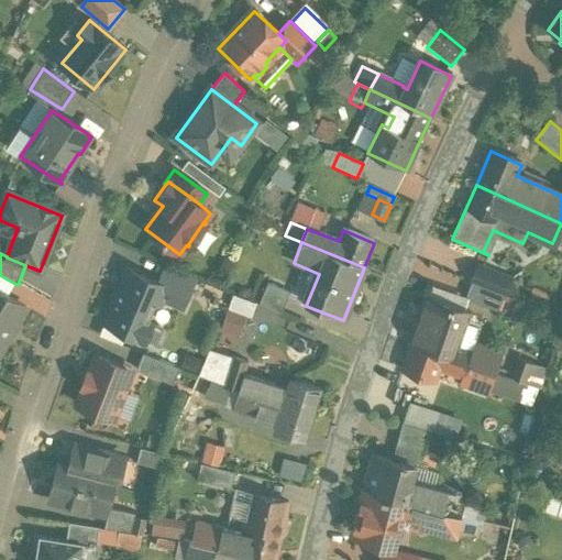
[(195,278),(165,265),(157,283),(167,287),(161,300),(182,309),(195,278)]
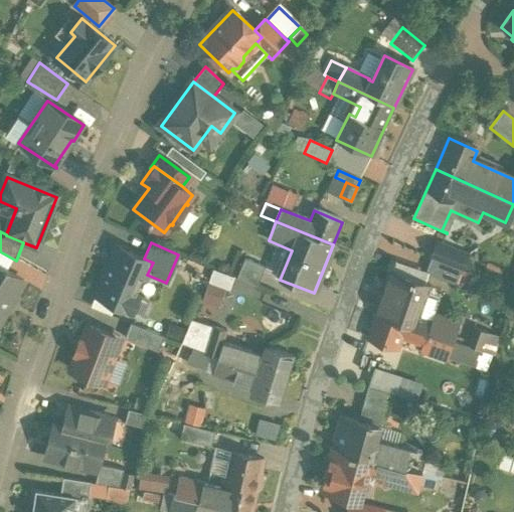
[(467,257),(437,244),(431,260),(461,271),(467,257)]
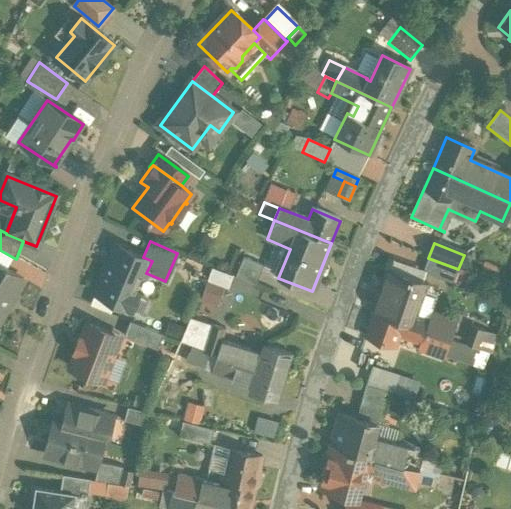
[(143,257),(119,247),(117,254),(113,252),(101,280),(105,282),(107,287),(114,290),(119,288),(129,292),(134,291),(140,277),(144,278),(146,273),(152,261),(143,257)]
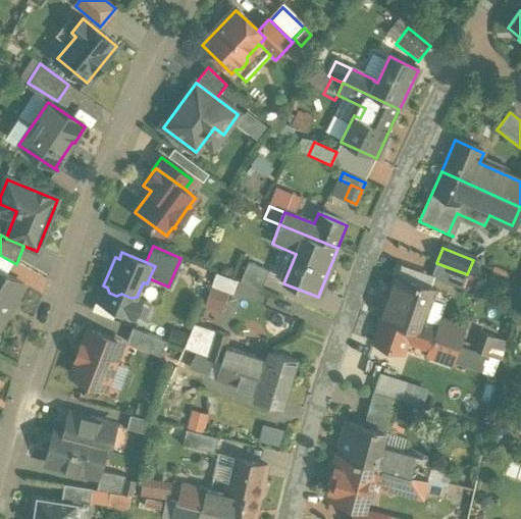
[(269,271),(248,262),(240,283),(260,292),(269,271)]
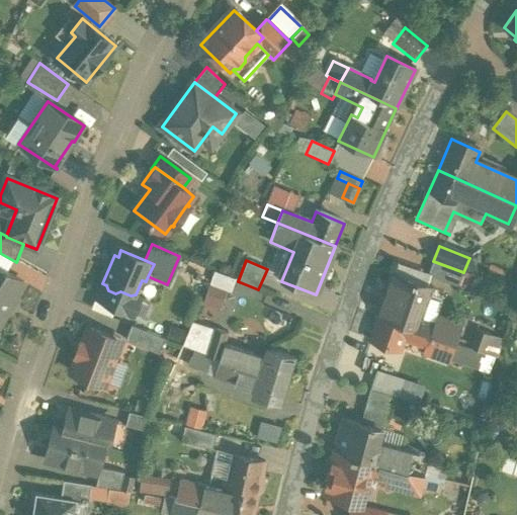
[(463,272),(433,261),(427,276),(457,287),(463,272)]
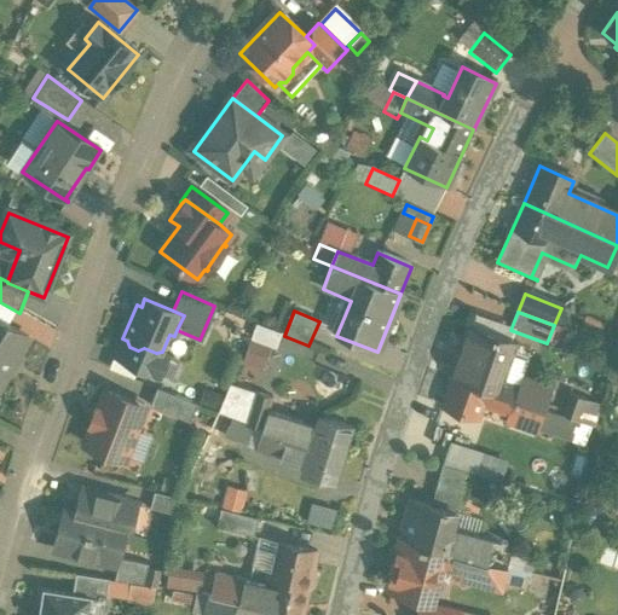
[(0,386),(28,338),(0,323),(0,386)]
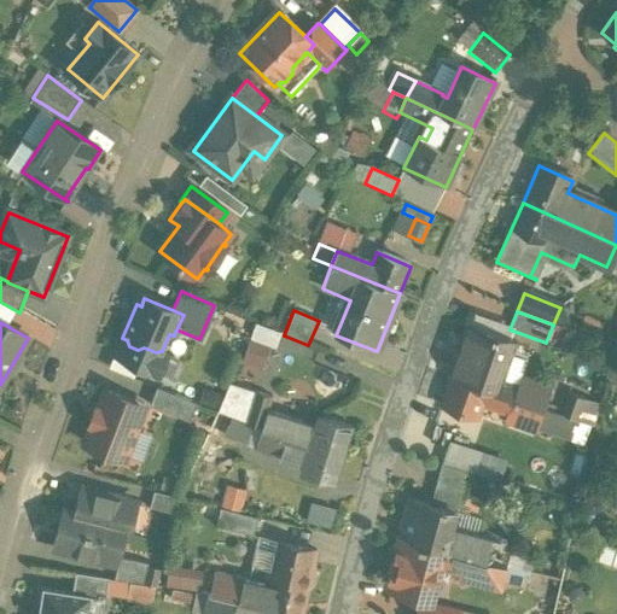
[(469,327),(450,379),(452,380),(514,402),(519,387),(518,387),(499,380),(511,344),(496,339),(498,337),(469,327)]
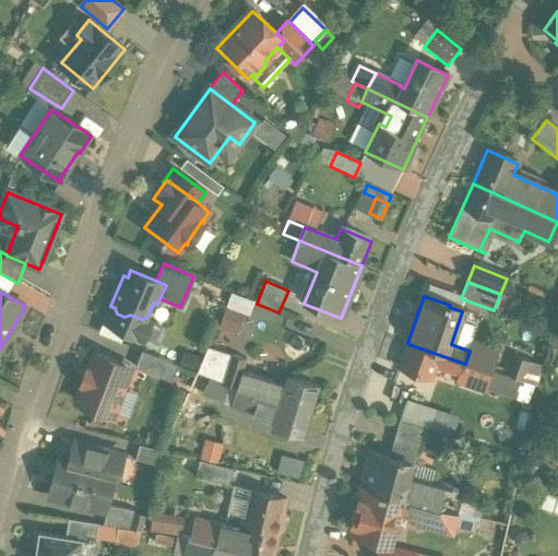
[(498,352),(472,342),(469,351),(470,351),(465,364),(491,373),(498,352)]
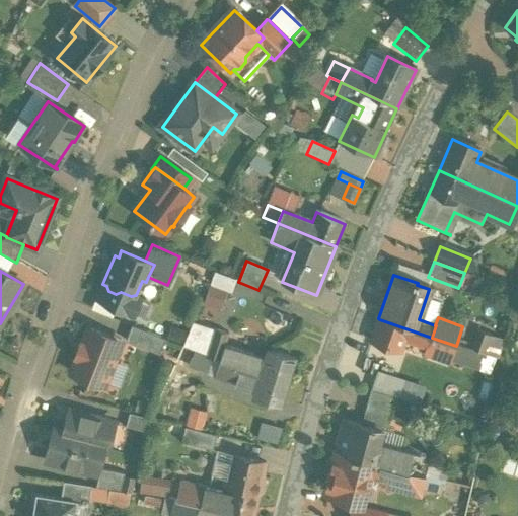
[(432,338),(379,319),(371,342),(399,352),(403,341),(427,350),(424,356),(449,365),(456,346),(432,338)]
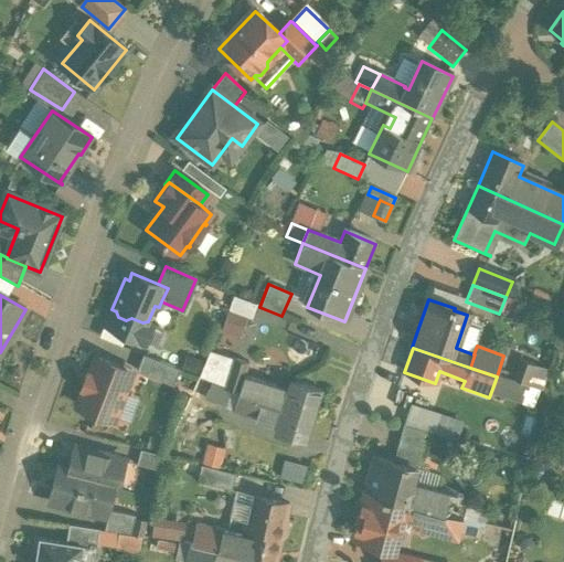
[(248,364),(210,352),(200,378),(212,382),(232,391),(240,393),(244,378),(248,364)]
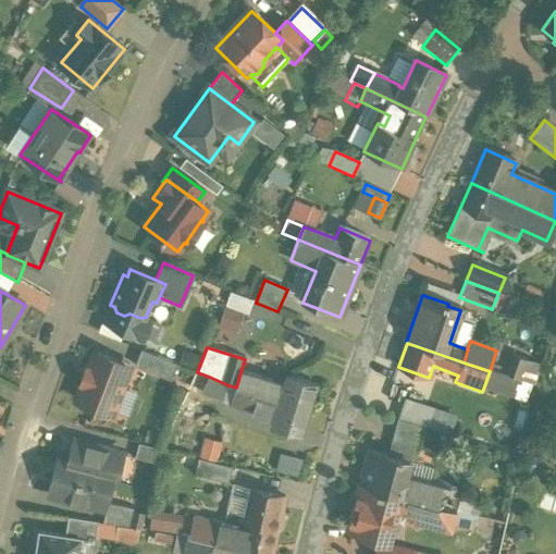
[(177,365),(141,351),(135,367),(171,381),(177,365)]
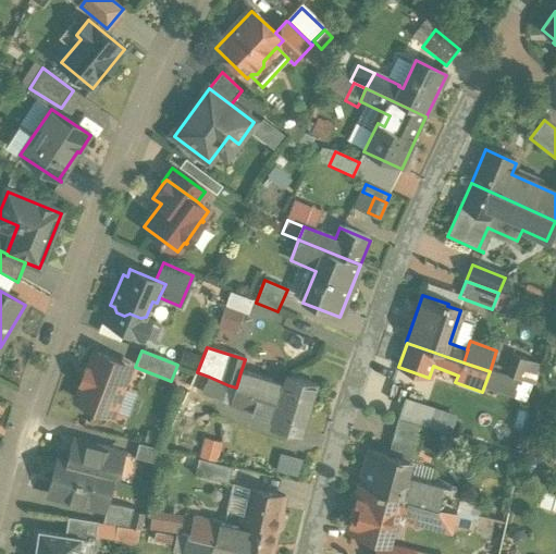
[(131,367),(96,353),(89,370),(87,369),(81,383),(84,384),(77,402),(111,415),(131,367)]
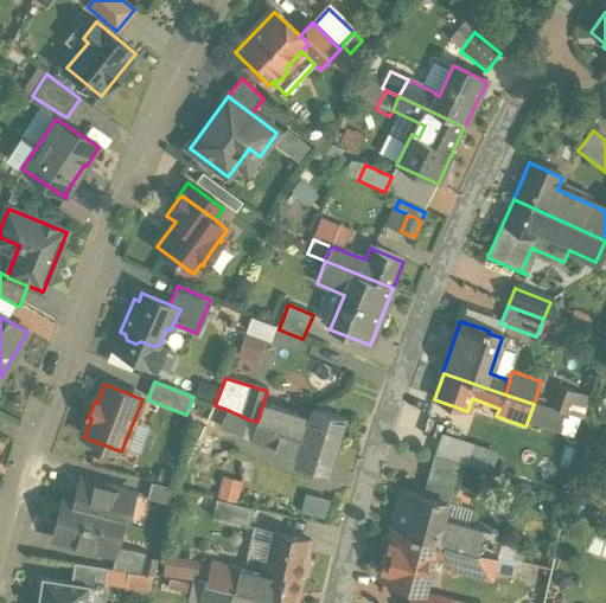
[(557,387),(550,408),(566,414),(574,393),(557,387)]
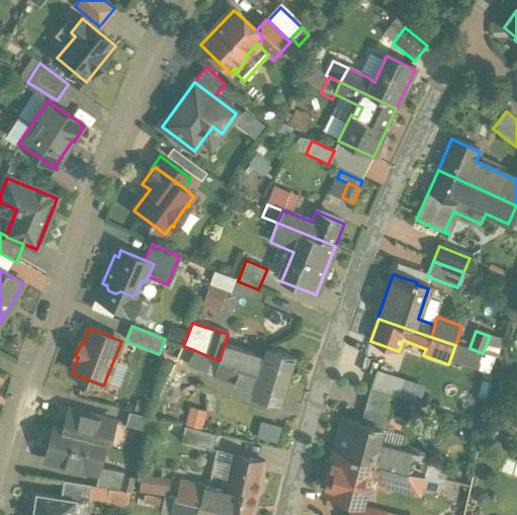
[(263,358),(224,346),(220,360),(235,366),(288,382),(294,359),(266,350),(263,358)]
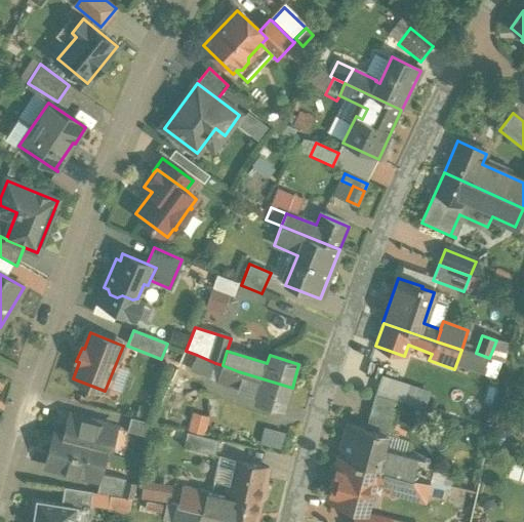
[(215,363),(197,355),(191,371),(209,378),(215,363)]
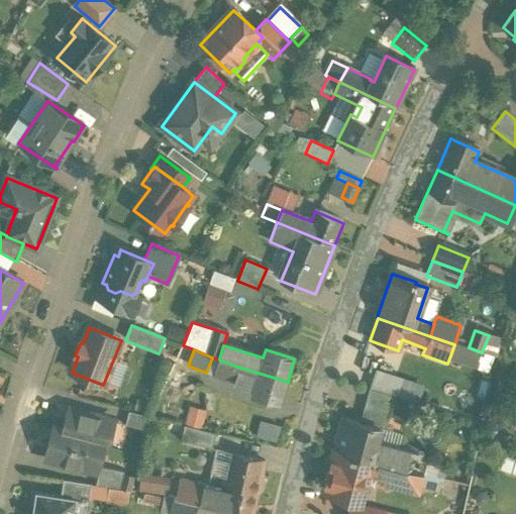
[(288,382),(234,366),(219,360),(213,376),(233,384),(248,389),(249,384),(254,385),(251,396),(280,405),(288,382)]
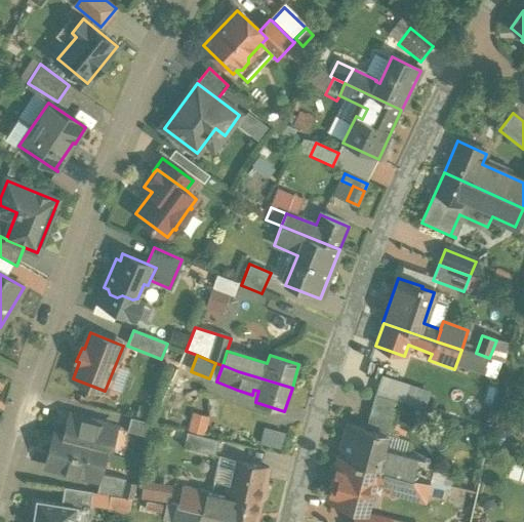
[(400,403),(375,395),(367,424),(386,429),(388,419),(395,422),(400,403)]
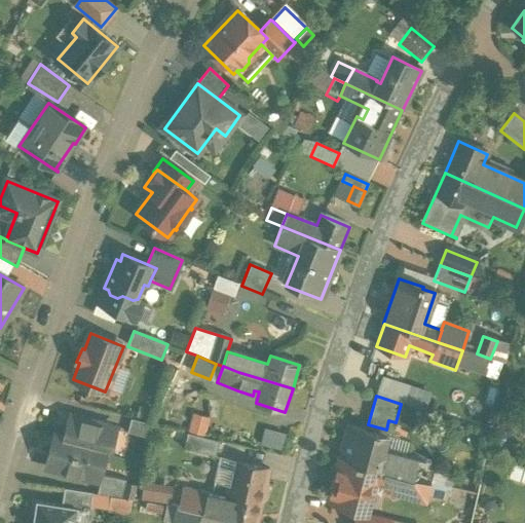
[(116,428),(70,417),(66,435),(55,433),(46,468),(90,480),(97,454),(108,457),(116,428)]
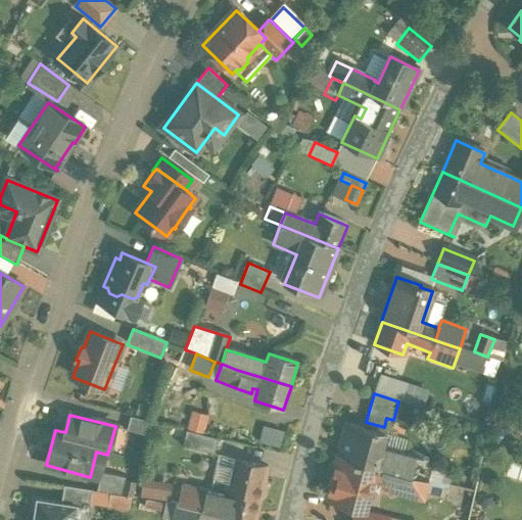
[(151,422),(130,417),(127,430),(148,436),(151,422)]
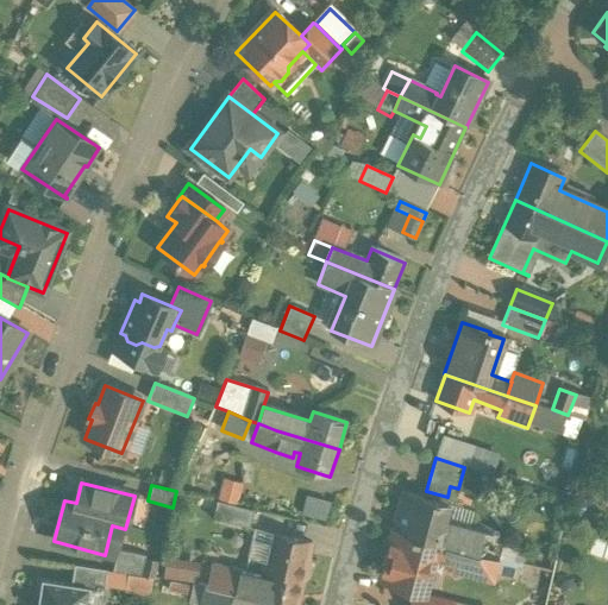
[(447,505),(405,495),(394,531),(438,543),(444,521),(447,505)]
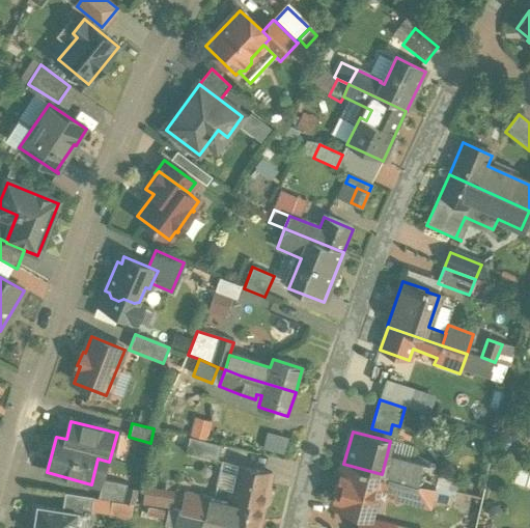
[(440,469),(387,454),(382,474),(399,479),(434,488),(435,488),(440,469)]
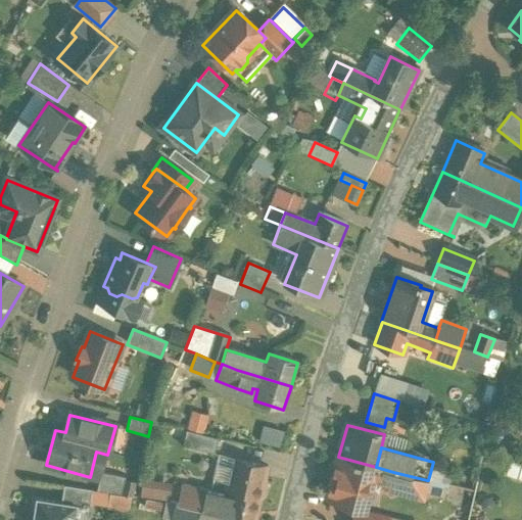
[(338,457),(335,470),(331,472),(333,477),(331,484),(327,487),(329,491),(327,500),(359,508),(364,489),(377,493),(380,484),(384,482),(389,483),(388,488),(387,488),(387,489),(423,500),(428,480),(427,480),(393,472),(376,467),(338,457)]
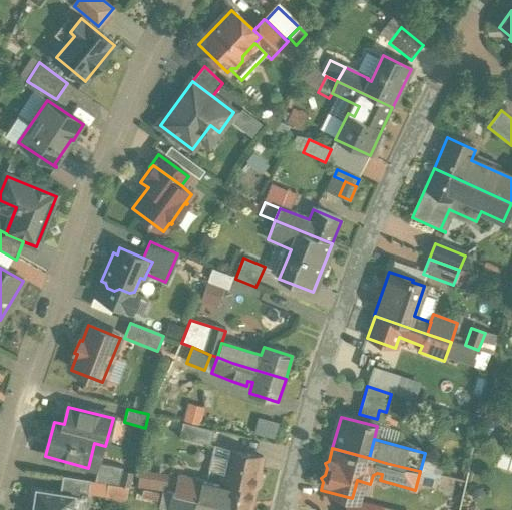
[(263,459),(227,451),(222,474),(225,481),(223,493),(217,492),(219,487),(178,477),(174,494),(196,499),(238,509),(251,509),(256,489),(261,486),(262,480),(259,475),(263,459)]
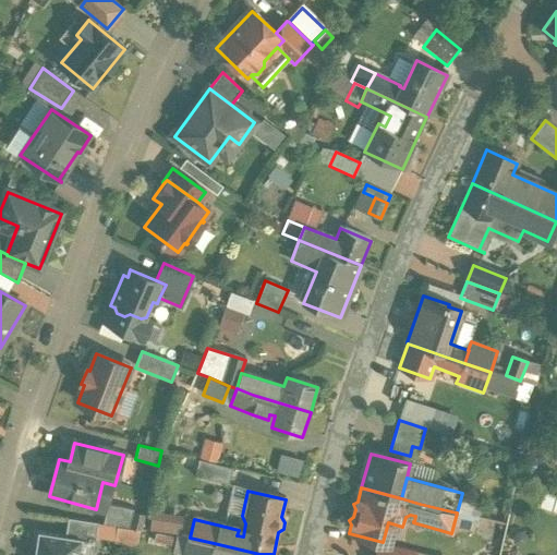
[(134,509),(108,505),(104,525),(129,529),(134,509)]
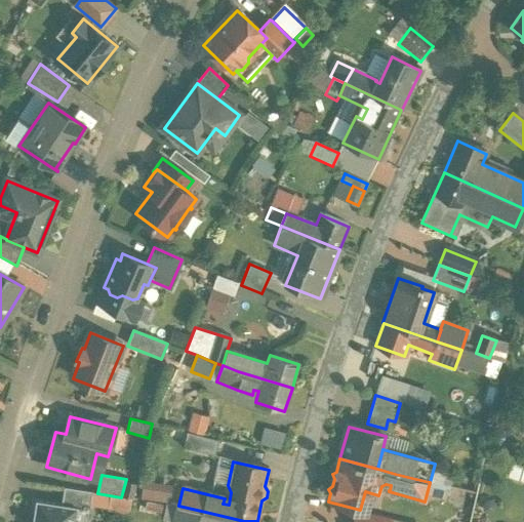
[(92,493),(65,488),(62,506),(89,510),(92,493)]
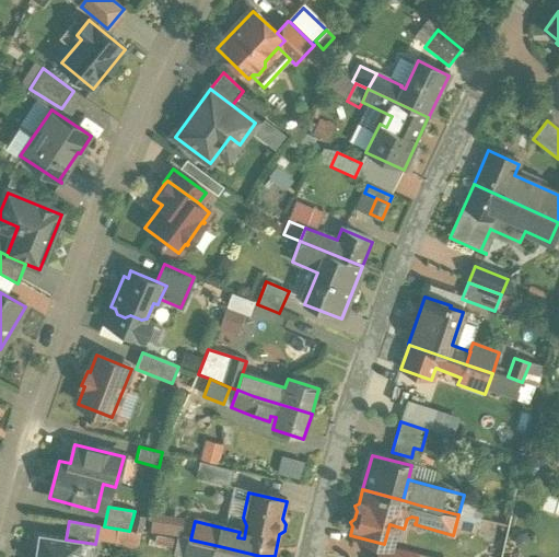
[(66,540),(38,535),(38,537),(35,556),(93,556),(95,544),(66,540)]
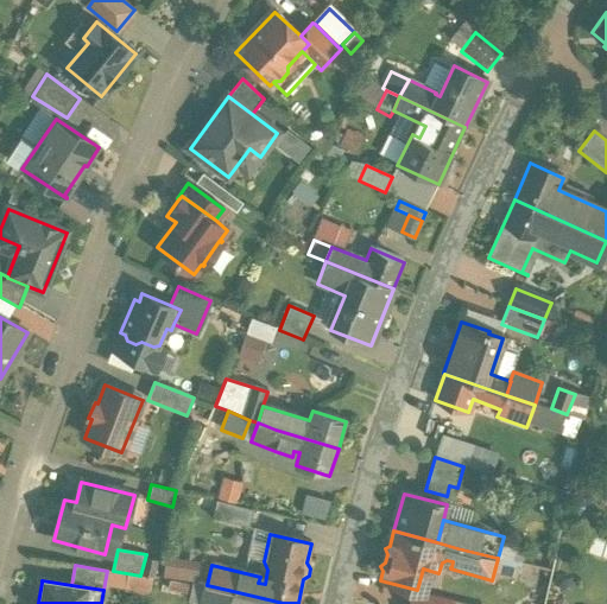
[(194,584),(189,603),(200,603),(204,585),(194,584)]
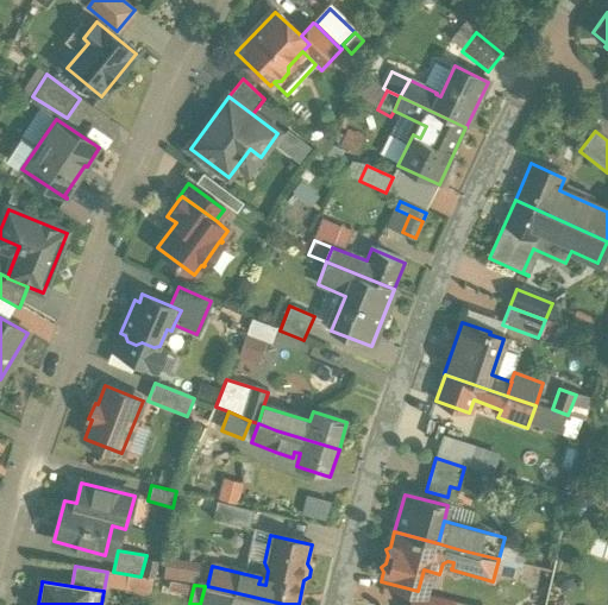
[(207,586),(205,586),(200,604),(231,604),(233,592),(207,586)]
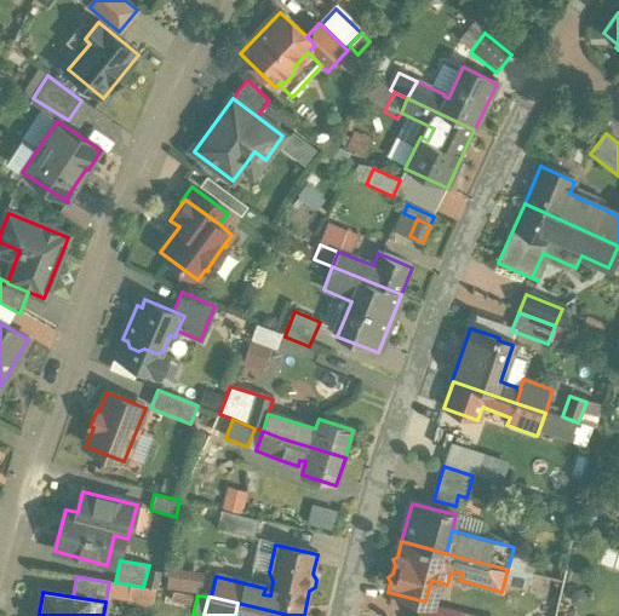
[(288,615),(238,603),(235,615),(288,615)]
